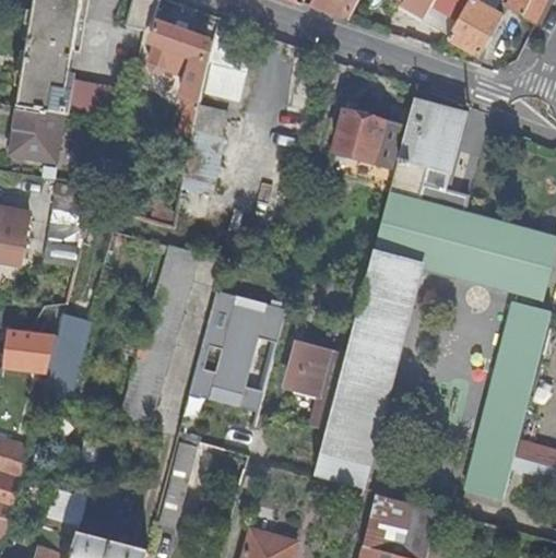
[(71,49),(79,0),(33,0),(25,51),(22,68),(16,106),(60,114),(111,122),(122,87),(66,78),(71,49)]
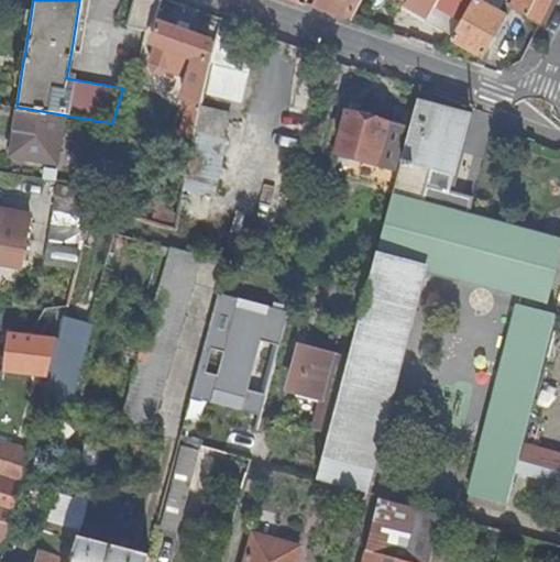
[(79,0),(72,50),(78,51),(86,0),(79,0)]
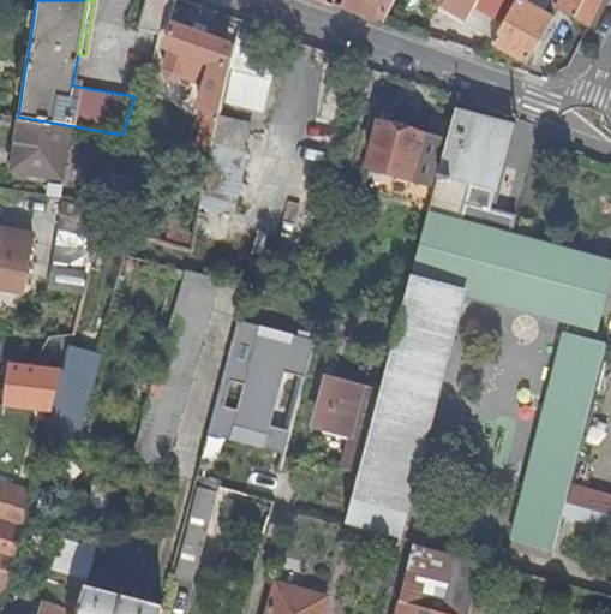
[(143,0),(136,30),(157,34),(160,25),(162,11),(166,0),(143,0)]
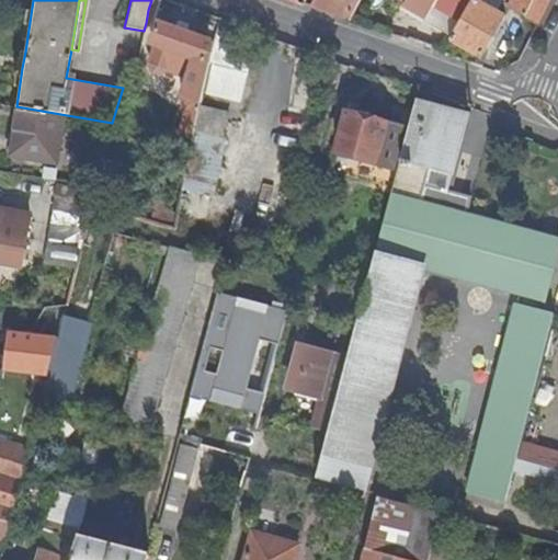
[(154,13),(158,0),(151,0),(148,10),(146,23),(154,13)]
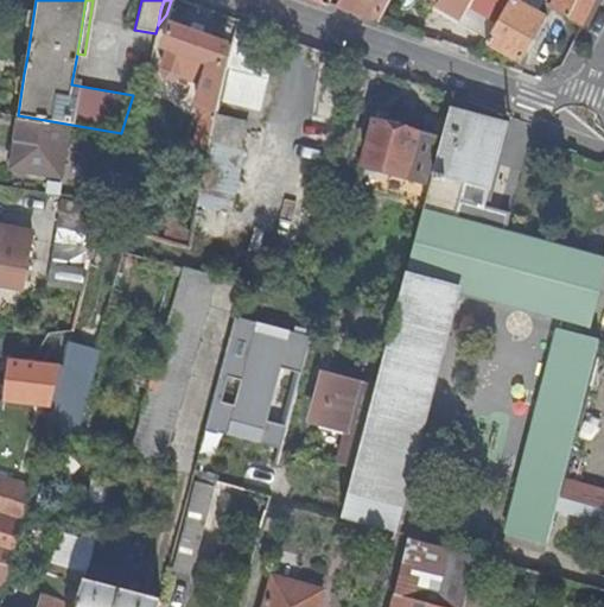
[(337,0),(334,7),(375,21),(386,0),(337,0)]
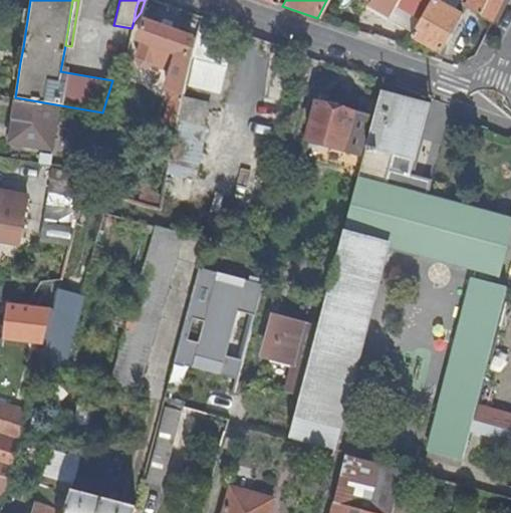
[(369,0),(369,1),(367,5),(389,17),(395,6),(420,20),(431,0),(369,0)]
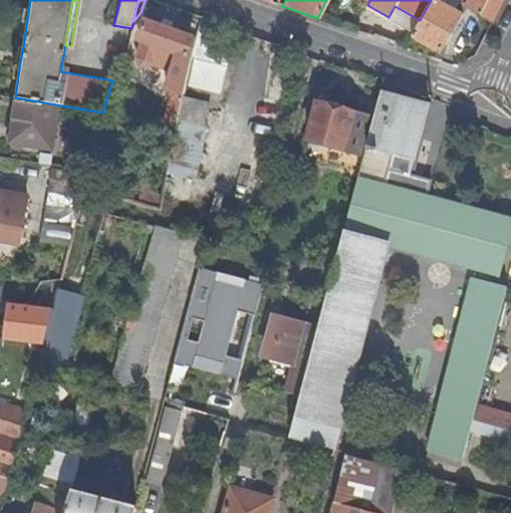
[(461,14),(436,0),(431,0),(420,20),(413,33),(411,37),(440,53),(461,14)]
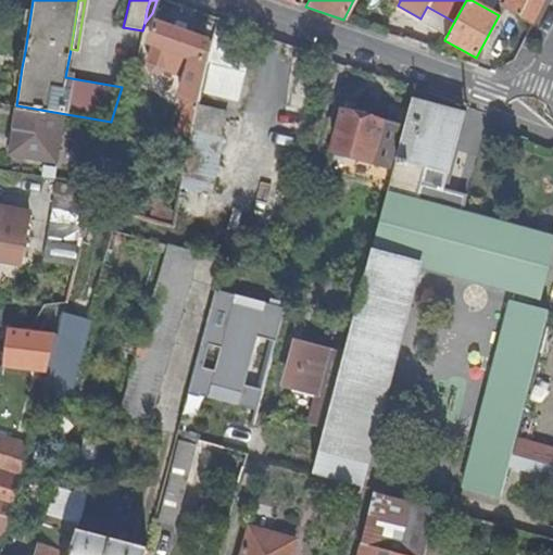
[(505,0),(502,8),(519,15),(527,0),(505,0)]
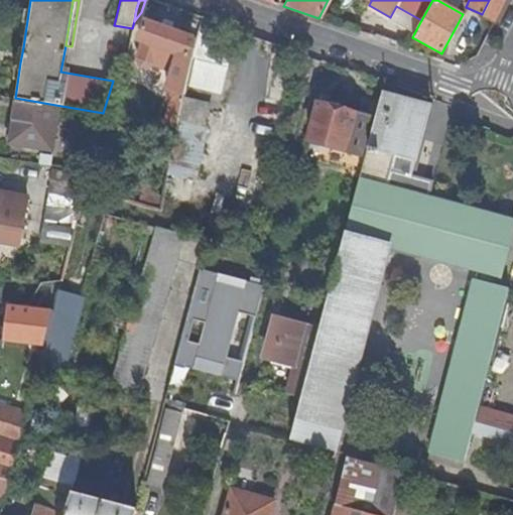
[(489,0),(482,14),(493,19),(502,0),(489,0)]
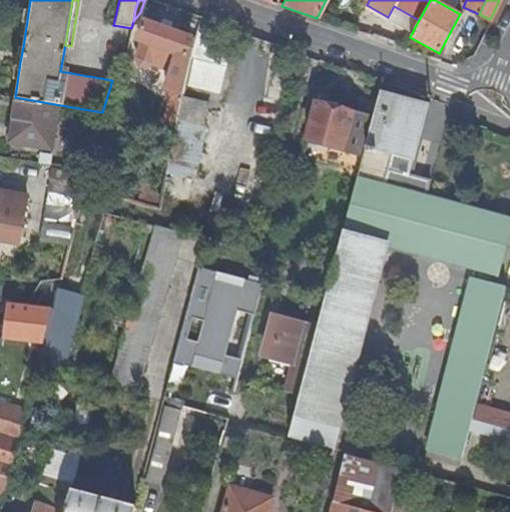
[(387,19),(412,33),(419,20),(394,6),(388,17),(387,19)]
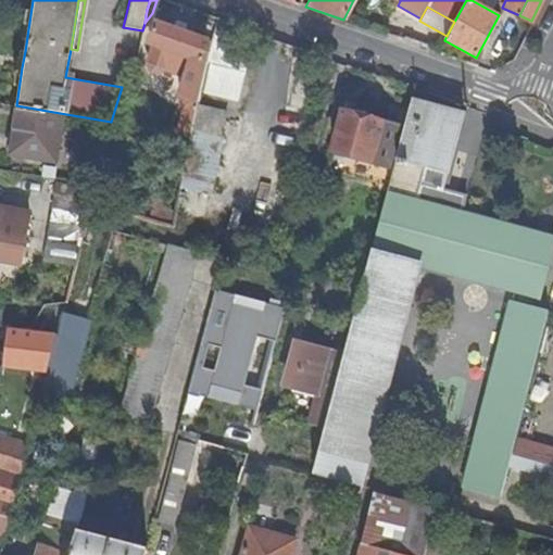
[(185,24),(176,21),(173,28),(183,32),(185,24)]
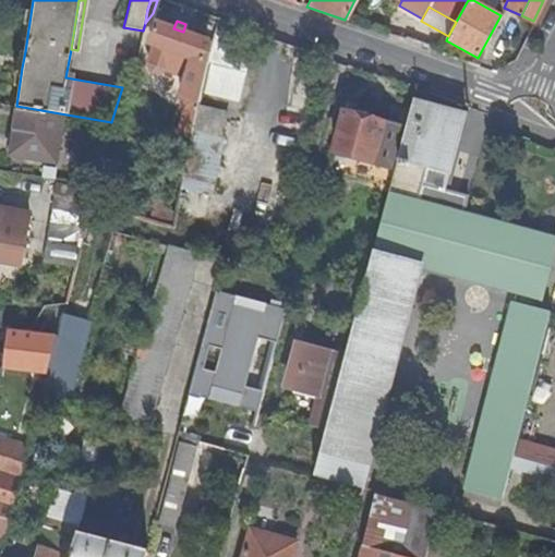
[(201,88),(210,41),(183,32),(173,28),(156,22),(147,43),(152,44),(144,62),(146,71),(155,74),(164,69),(183,75),(178,94),(183,95),(198,100),(201,88)]
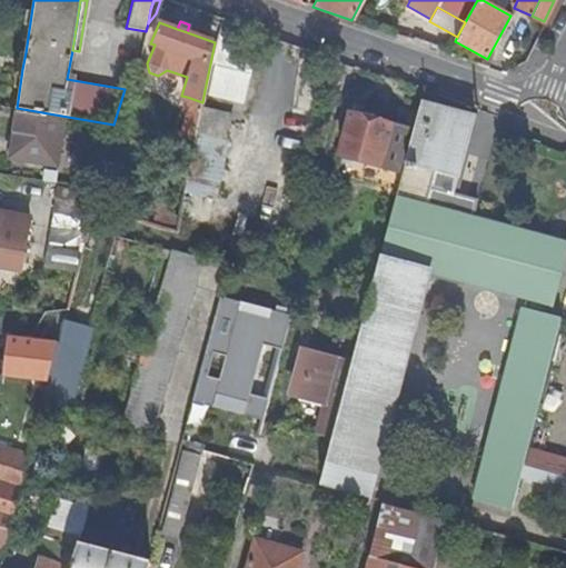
[(251,46),(216,38),(215,42),(205,90),(241,98),(251,46)]
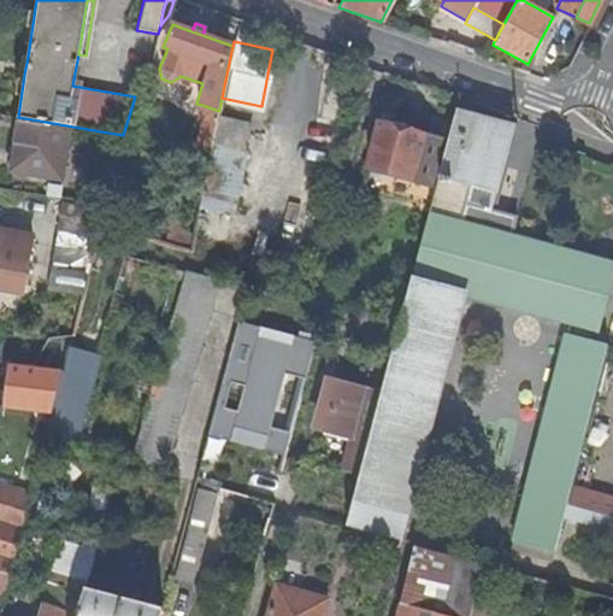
[(24,75),(28,57),(18,54),(16,74),(24,75)]
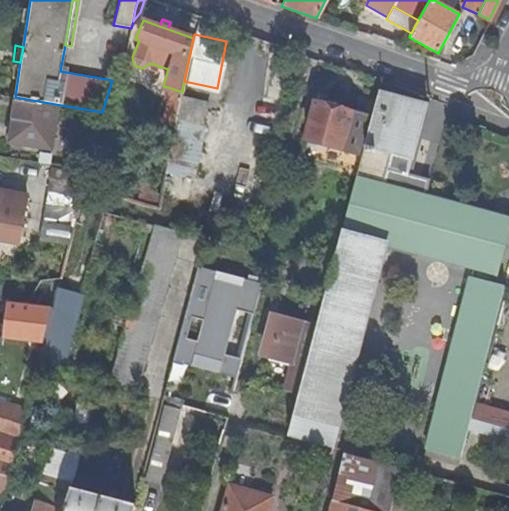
[(182,92),(168,87),(165,96),(167,101),(165,123),(175,125),(176,120),(182,92)]
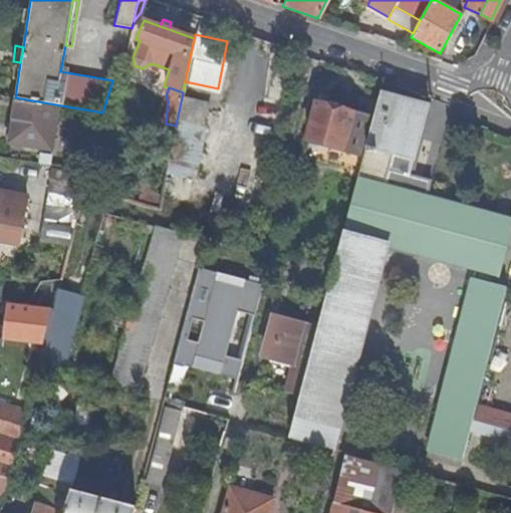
[(426,104),(378,92),(372,113),(357,170),(337,249),(333,265),(328,281),(288,436),(331,450),(387,244),(473,266),(496,273),(510,220),(425,197),(429,180),(408,174),(426,104)]
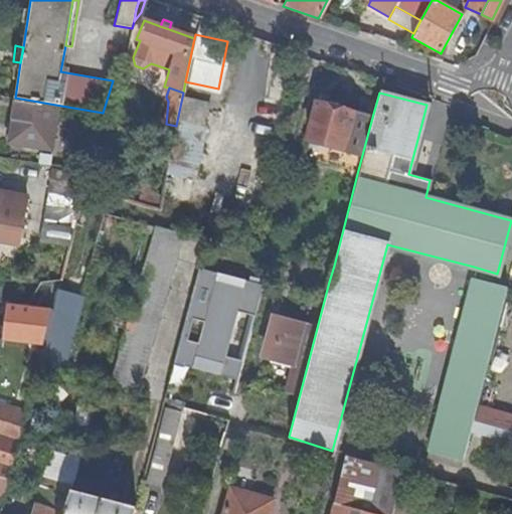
[(47,149),(55,105),(15,98),(7,143),(47,149)]
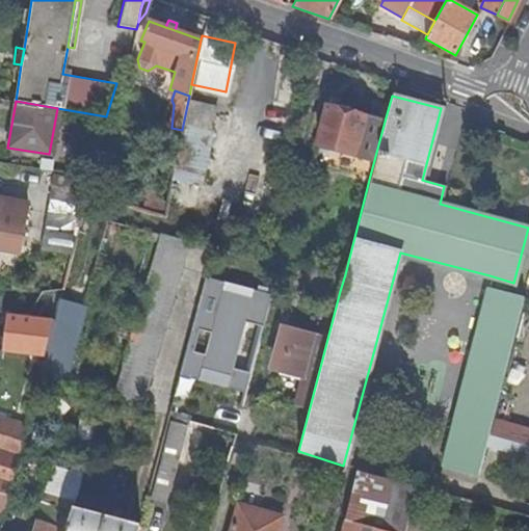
[(324,101),(309,159),(370,176),(386,117),(324,101)]
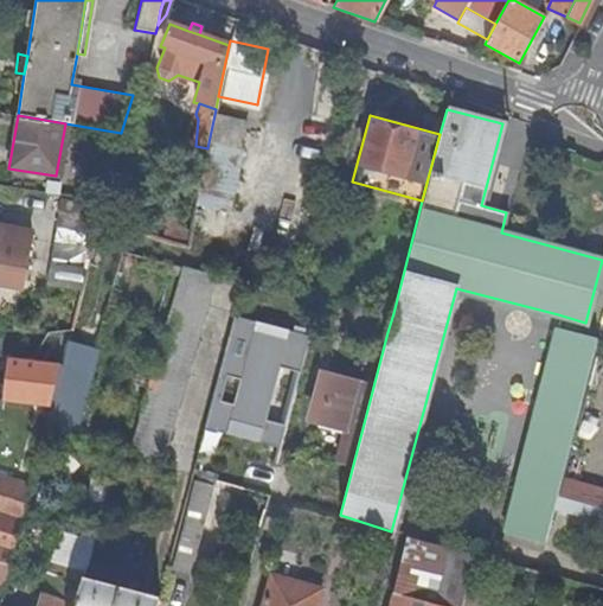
[(237,147),(209,142),(207,148),(197,203),(225,209),(237,147)]
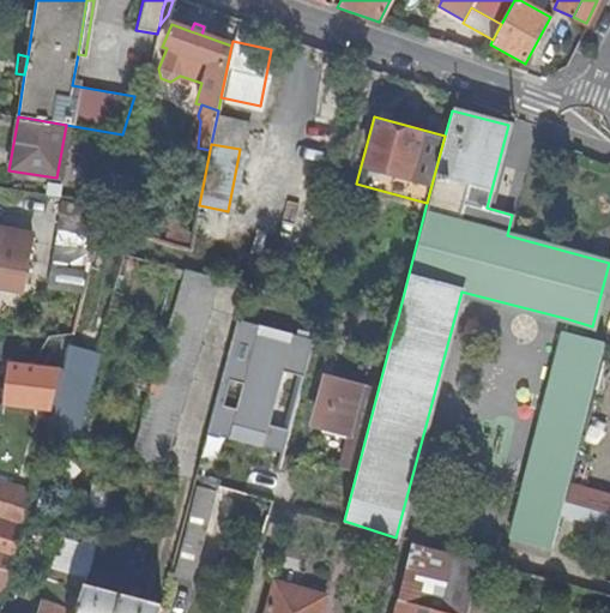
[(86,238),(92,205),(58,199),(52,232),(86,238)]
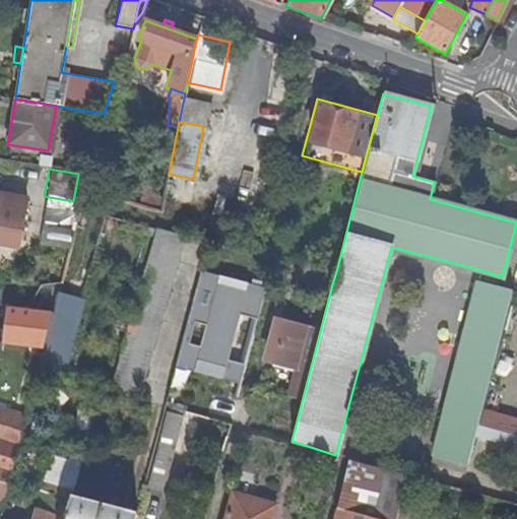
[(25,201),(0,195),(0,225),(19,230),(25,201)]
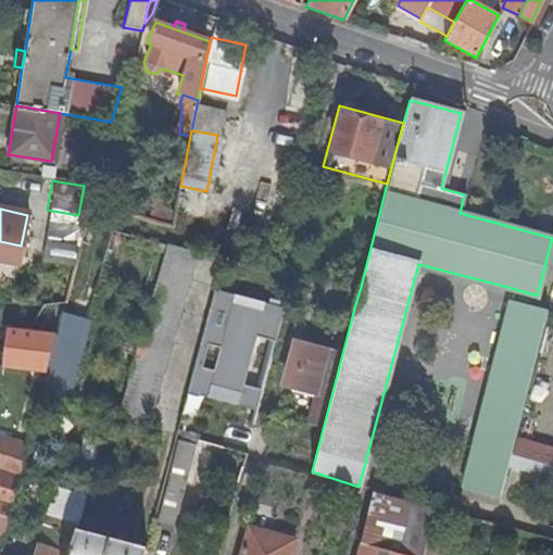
[(48,212),(40,250),(75,255),(79,239),(86,212),(80,211),(79,217),(48,212)]
